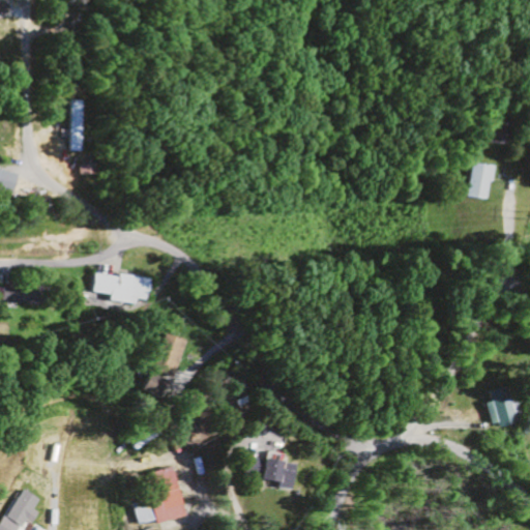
[(82,152),(83,101),(71,101),(70,152),(82,152)]
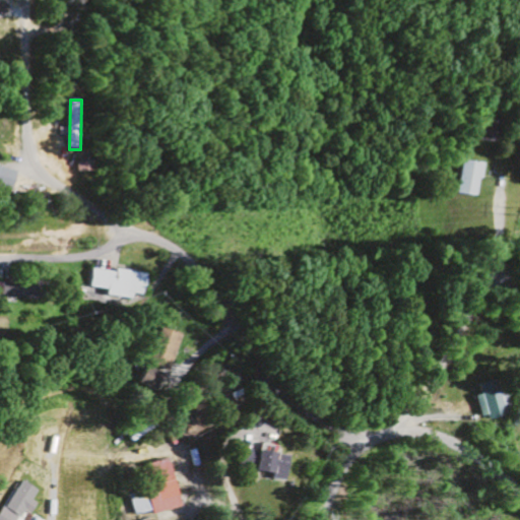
[(449,194),(470,196),(474,164),(452,161),(449,194)]
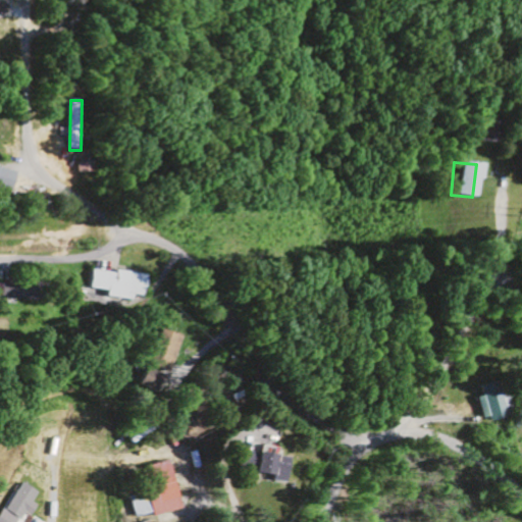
[(108,298),(126,300),(127,295),(146,297),(148,276),(95,269),(92,290),(109,292),(108,298)]
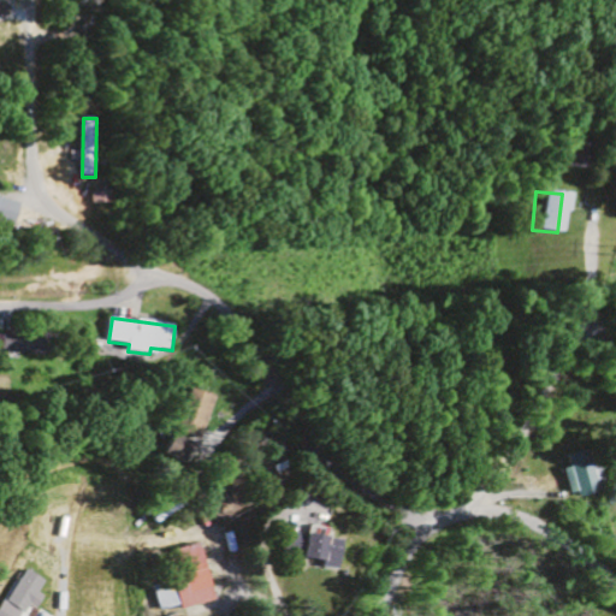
[(0,351),(47,353),(47,335),(0,332),(0,351)]
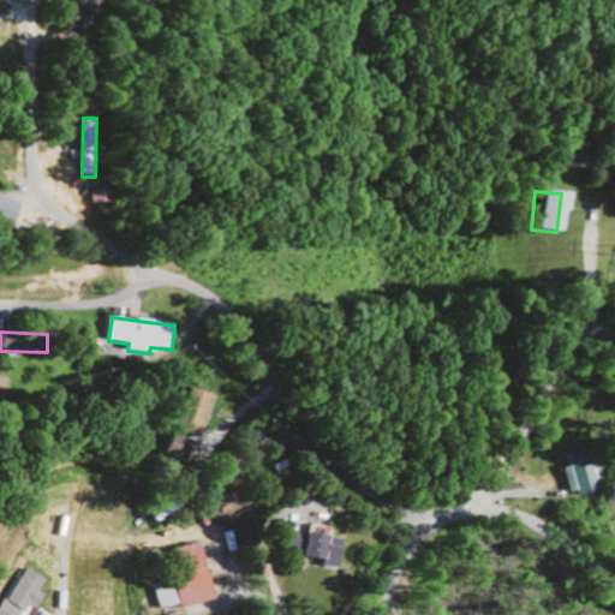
[(590,490),(580,449),(556,455),(560,469),(555,470),(561,496),(590,490)]
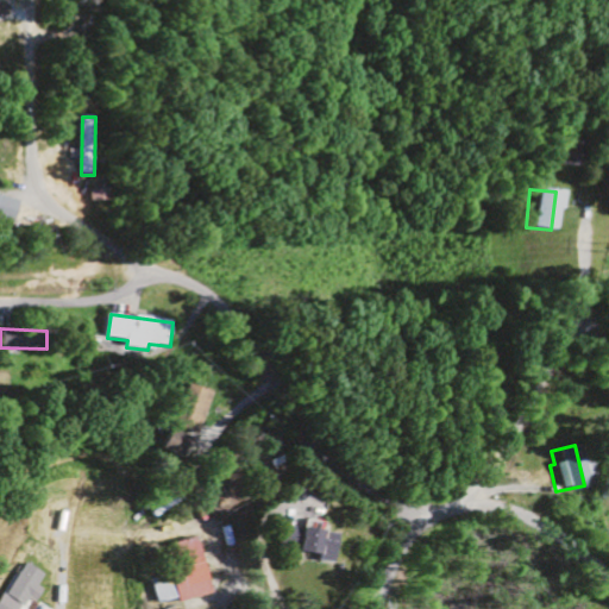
[(336,533),(300,529),(297,553),(314,554),(314,562),(332,563),(336,533)]
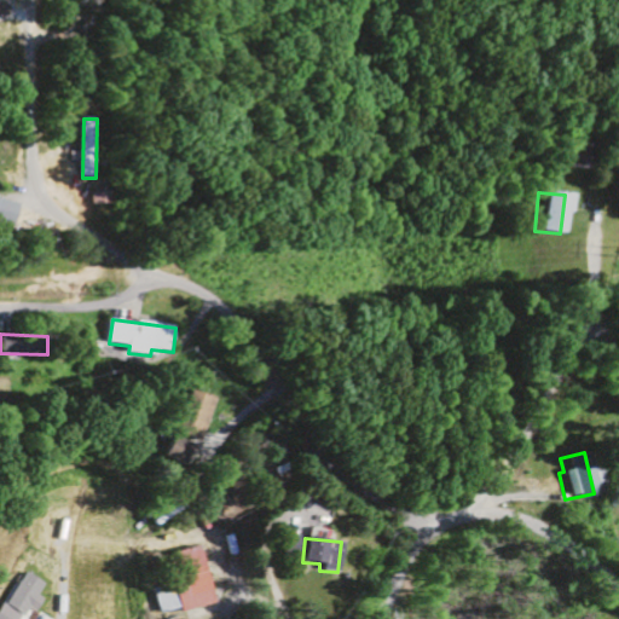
[(218,603),(202,547),(181,553),(189,580),(155,590),(161,613),(183,607),(184,613),(218,603)]
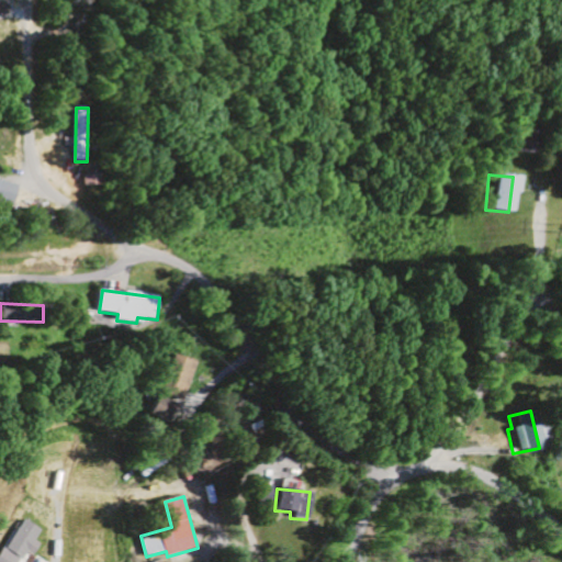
[(35,526),(42,506),(27,502),(12,547),(23,550),(32,525),(35,526)]
